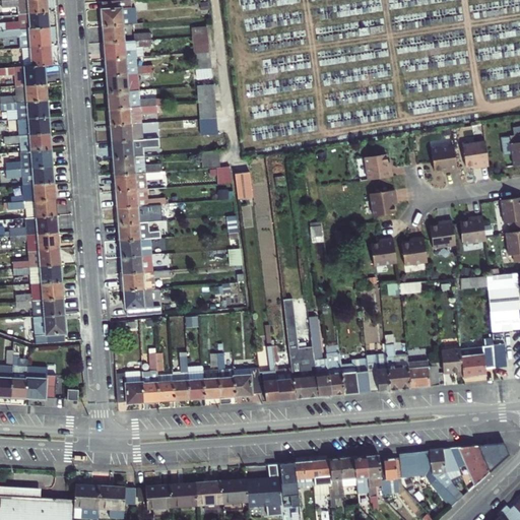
[(16,0),(17,7),(18,14),(28,13),(27,0),(16,0)]
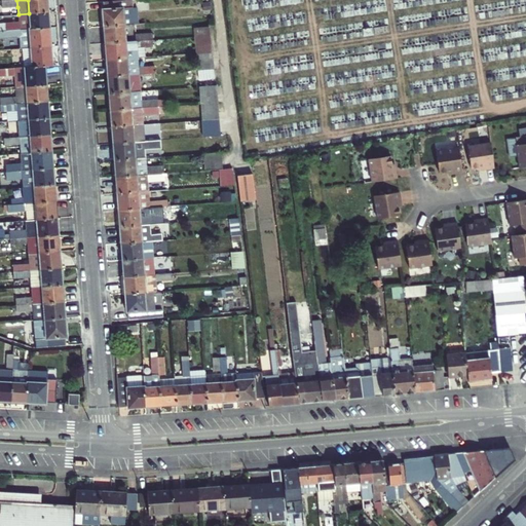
[(46,0),(28,0),(29,13),(48,12),(46,0)]
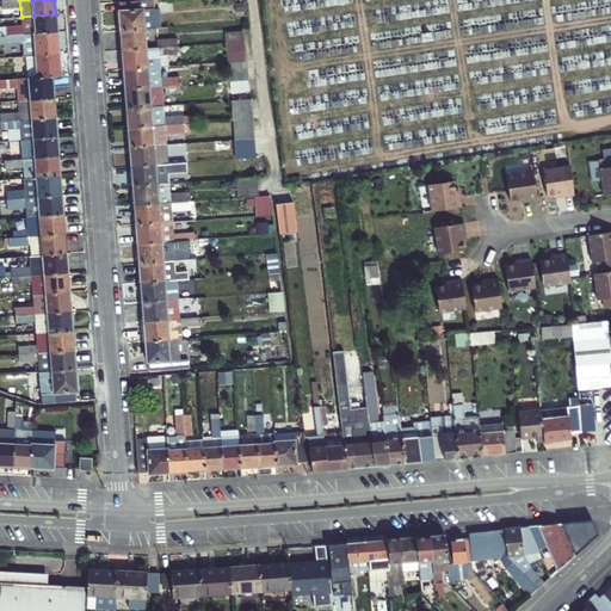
[(118,11),(119,32),(146,30),(156,29),(154,0),(147,0),(121,2),(121,11),(118,11)]
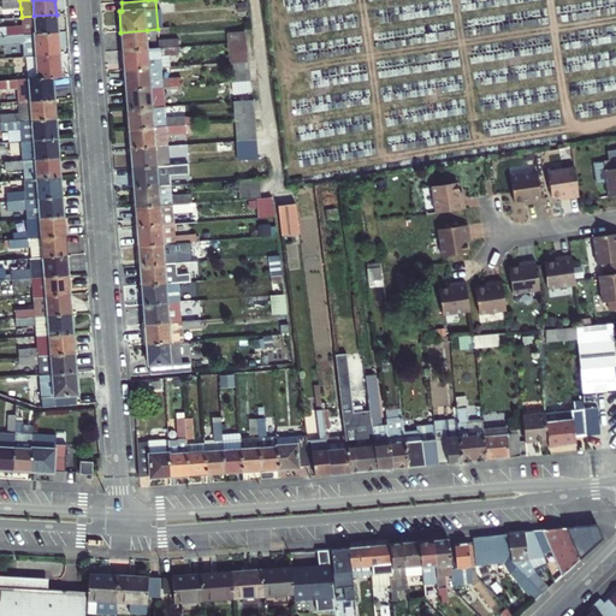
[(57,15),(34,16),(22,17),(22,25),(6,27),(7,36),(58,31),(57,15)]
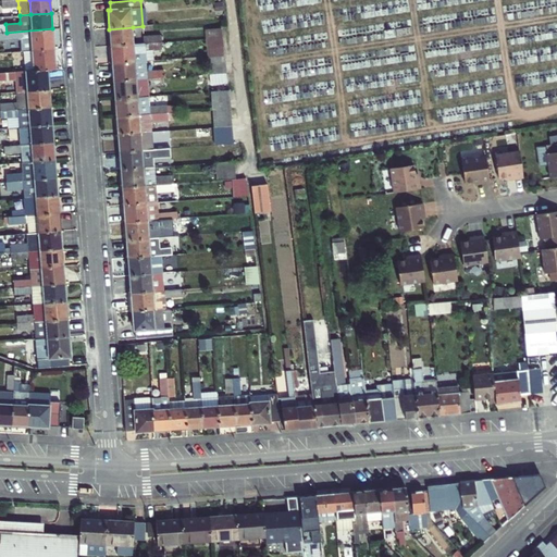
[(109,29),(111,47),(134,45),(133,27),(109,29)]
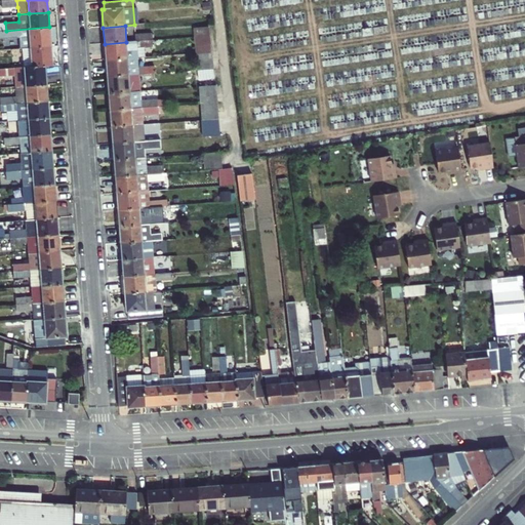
[(49,27),(6,31),(2,31),(0,31),(0,38),(3,38),(19,37),(21,48),(23,48),(50,46),(49,27)]
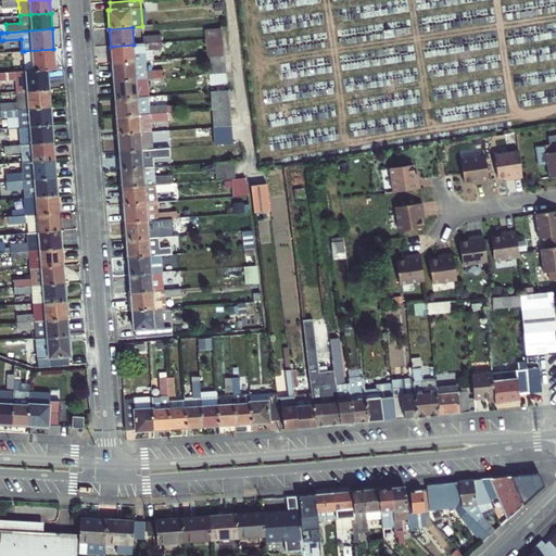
[(203,29),(204,39),(219,37),(217,28),(203,29)]
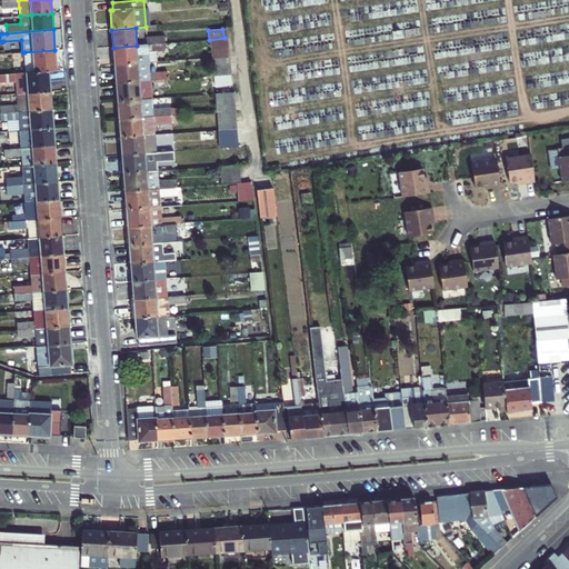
[(209,40),(211,58),(227,57),(225,38),(209,40)]
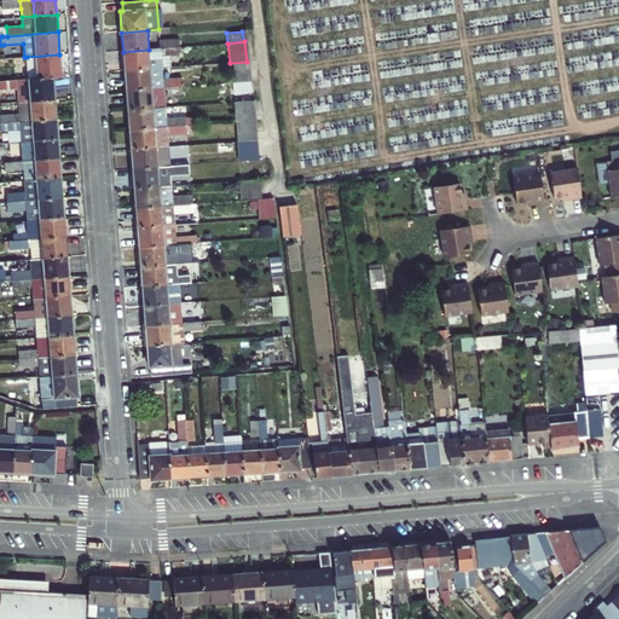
[(149,50),(123,52),(125,73),(162,69),(161,56),(180,55),(180,47),(161,48),(149,50)]
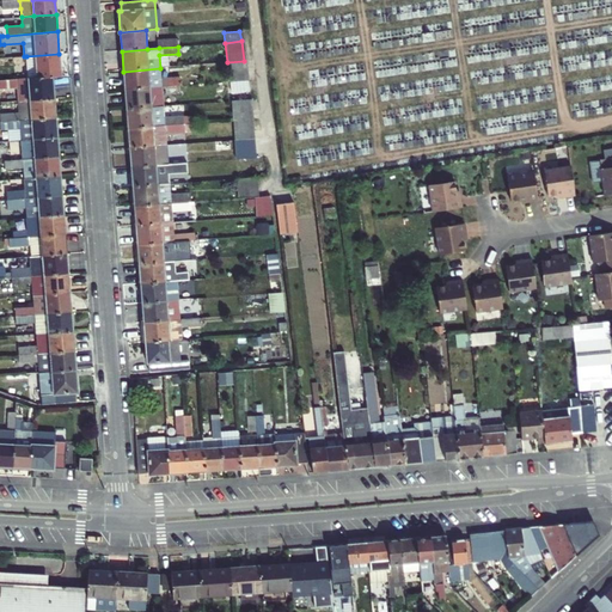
[(26,56),(29,79),(53,77),(61,77),(59,54),(26,56)]
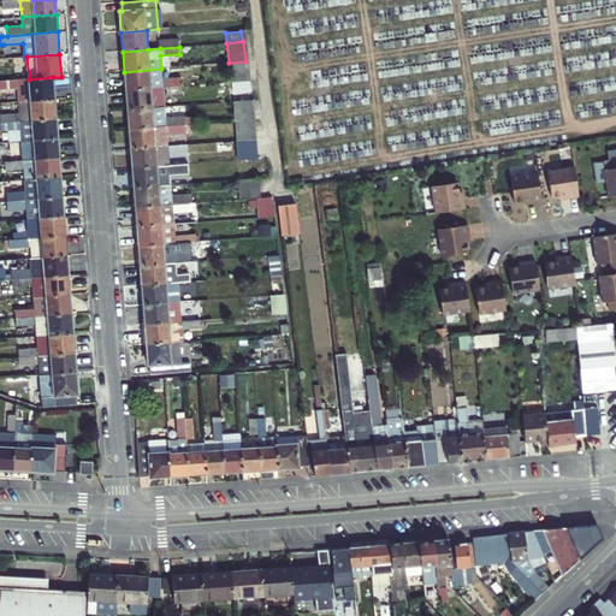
[(229,63),(231,83),(248,82),(246,61),(229,63)]
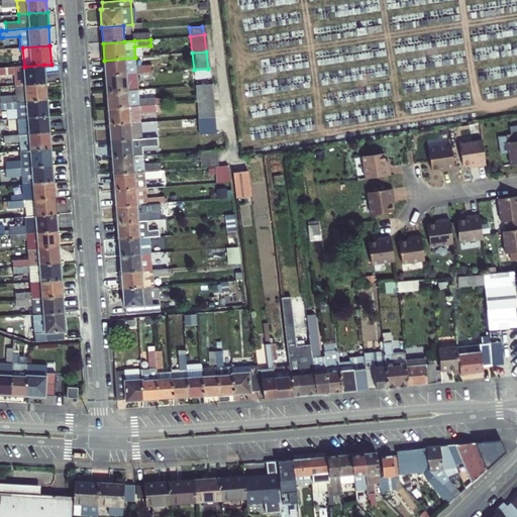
[(104,61),(105,77),(127,75),(136,74),(152,73),(152,67),(136,68),(135,58),(104,61)]
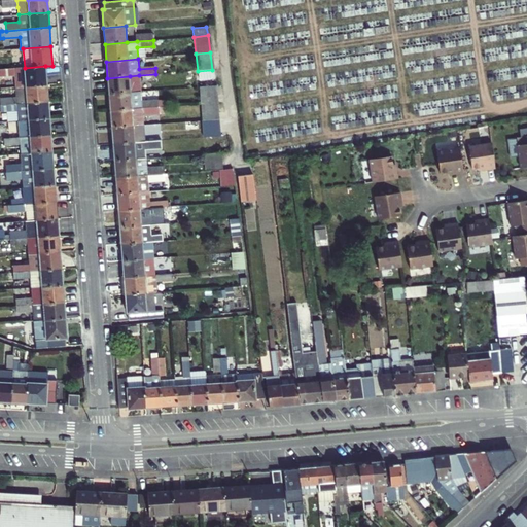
[(47,84),(45,66),(25,68),(26,86),(47,84)]
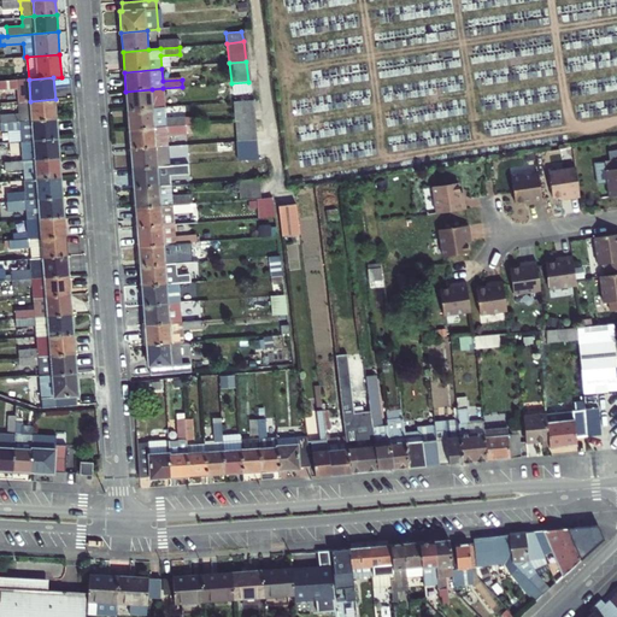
[(30,101),(29,80),(16,81),(16,87),(17,103),(30,101)]
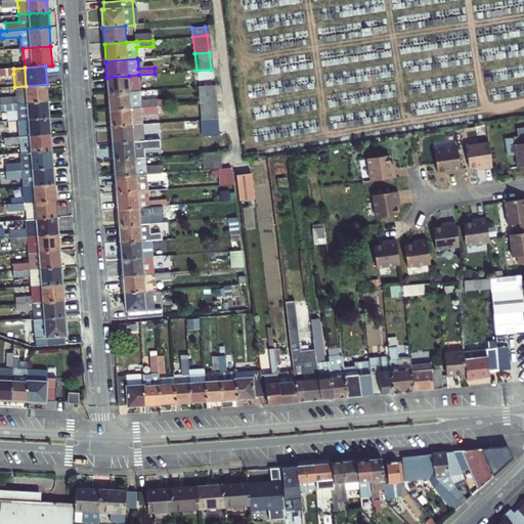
[(213,79),(211,70),(197,71),(198,80),(213,79)]
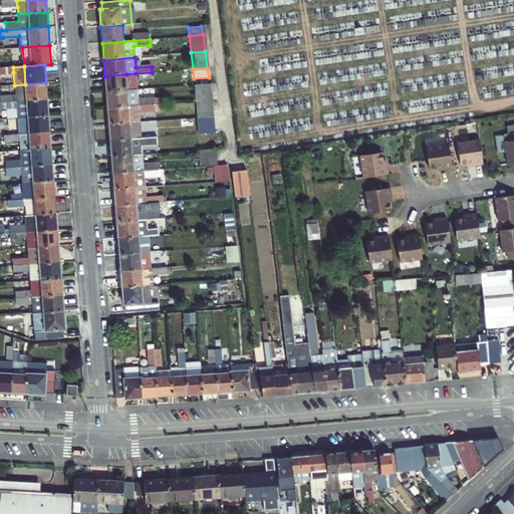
[(152,79),(152,72),(136,73),(137,81),(152,79)]
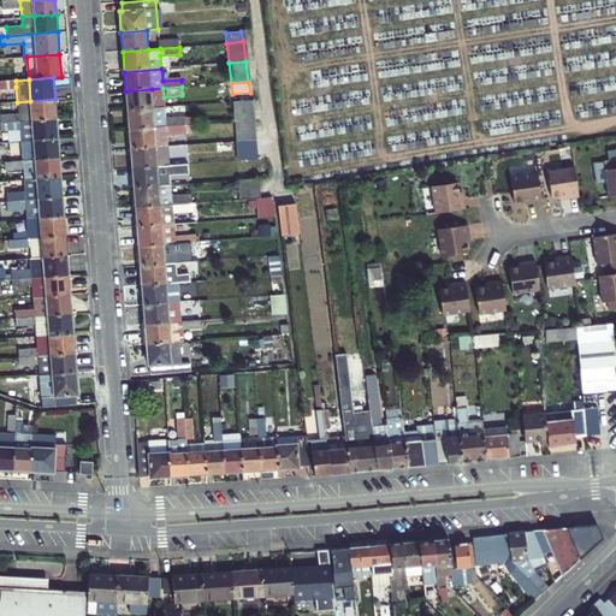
[(125,92),(128,111),(153,108),(152,89),(125,92)]
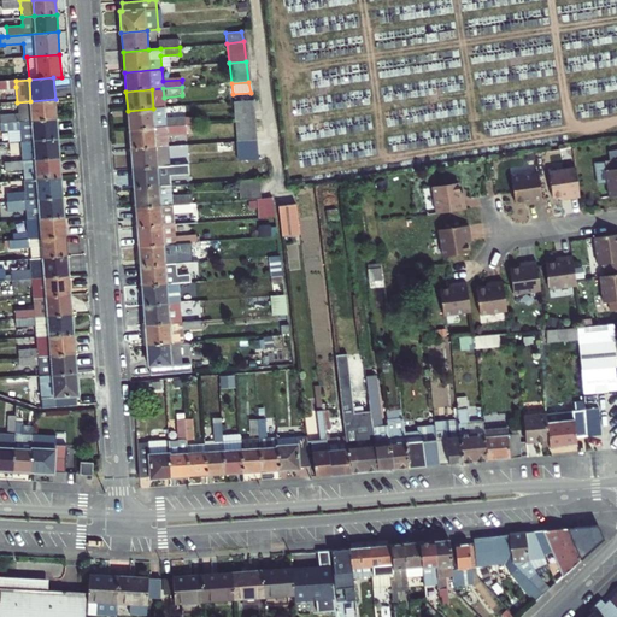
[(30,101),(33,122),(57,121),(56,99),(30,101)]
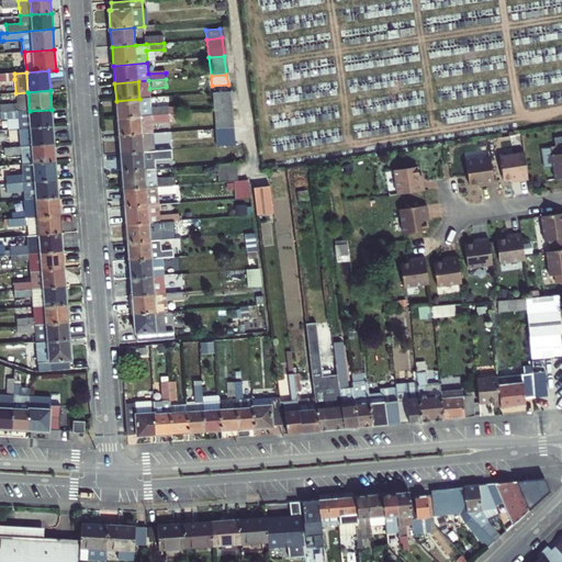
[(27,92),(15,93),(17,105),(18,112),(30,111),(27,92)]
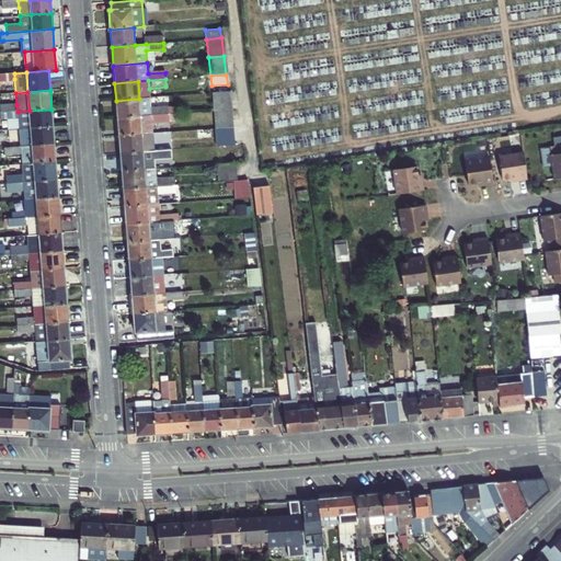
[(212,93),(213,111),(230,110),(229,92),(212,93)]
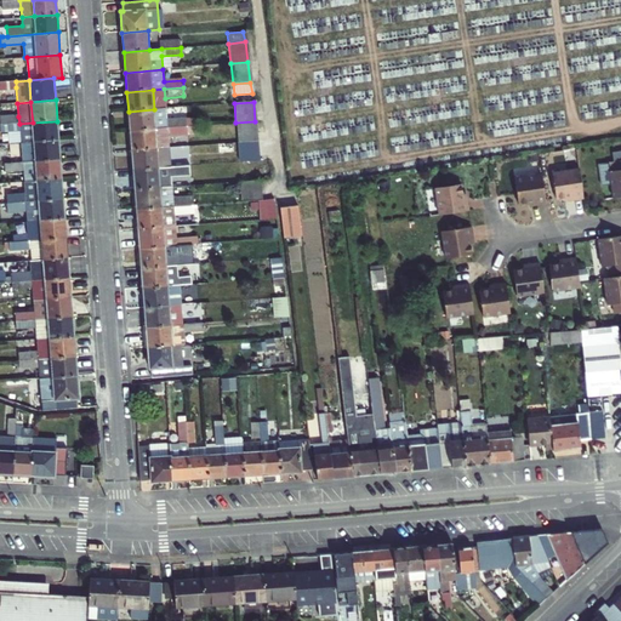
[(129,112),(130,131),(157,130),(167,129),(187,127),(186,118),(167,119),(166,109),(154,109),(129,112)]
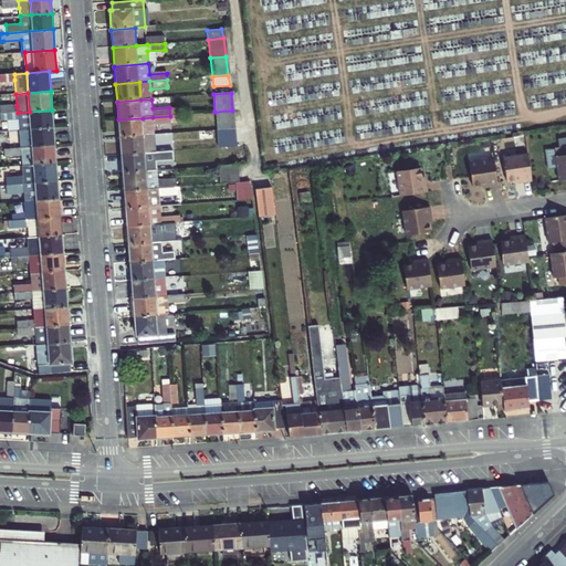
[(19,129),(31,128),(53,127),(52,111),(30,112),(18,113),(0,114),(1,122),(18,121),(19,129)]
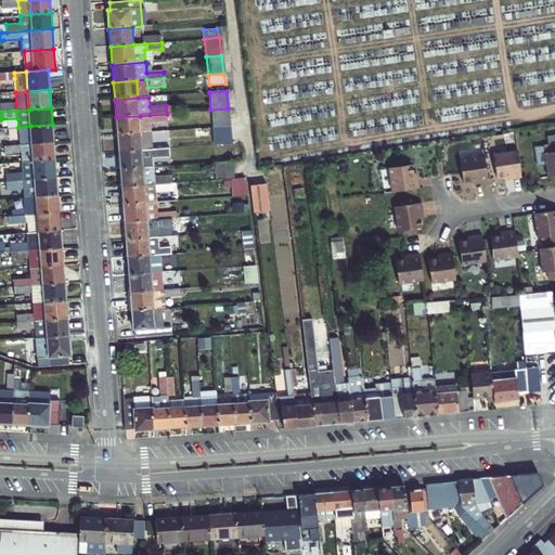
[(228,108),(210,110),(211,128),(229,127),(228,108)]
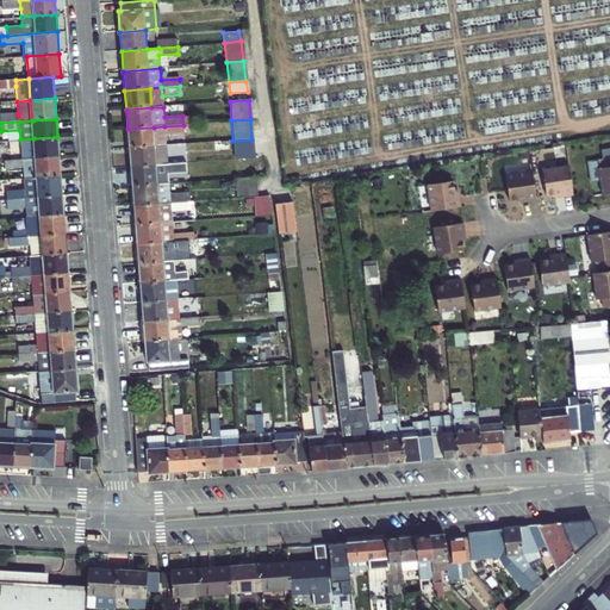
[(128,129),(129,148),(155,147),(166,145),(165,134),(184,132),(184,125),(165,126),(154,128),(128,129)]
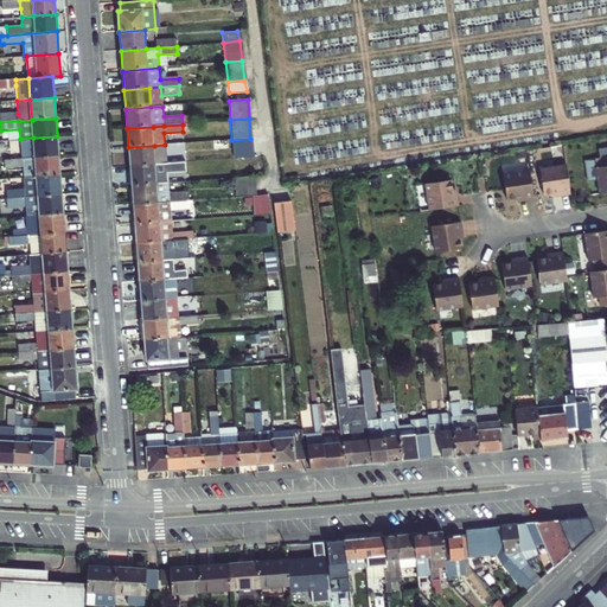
[(20,139),(23,159),(59,157),(57,136),(33,138),(20,139)]
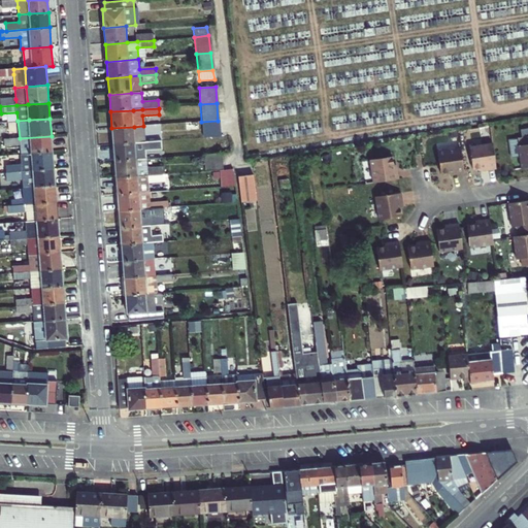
[(218,121),(201,122),(203,138),(222,136),(221,126),(219,126),(218,121)]
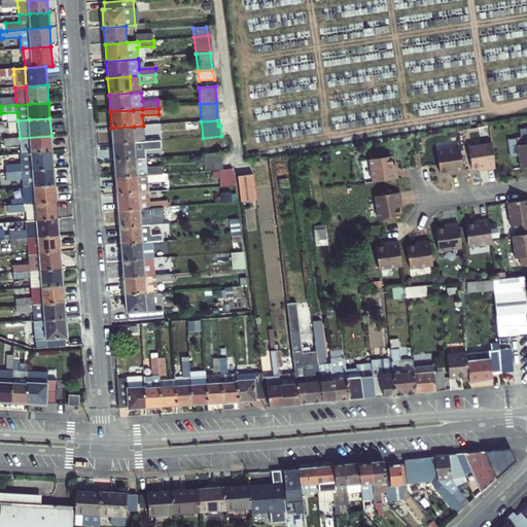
[(144,142),(144,135),(143,126),(134,127),(135,143),(144,142)]
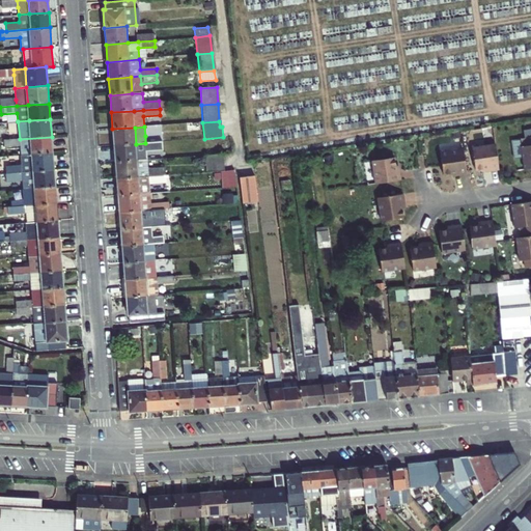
[(112,129),(113,146),(136,144),(135,128),(112,129)]
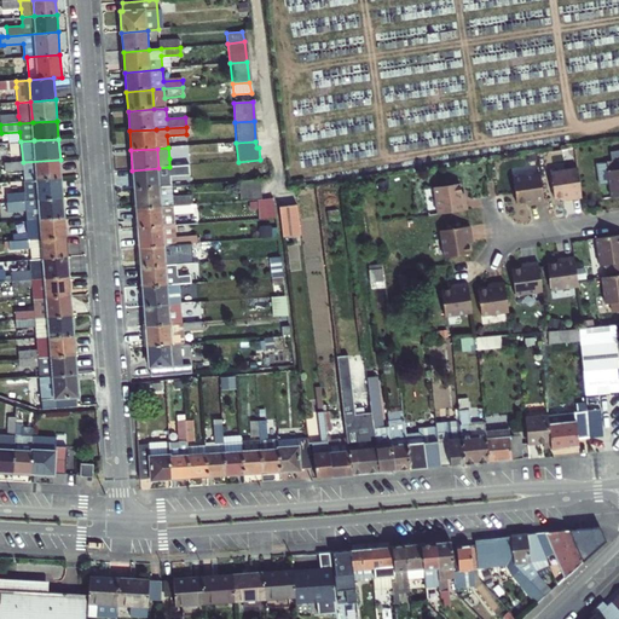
[(618,150),(608,152),(609,161),(618,160),(618,150)]
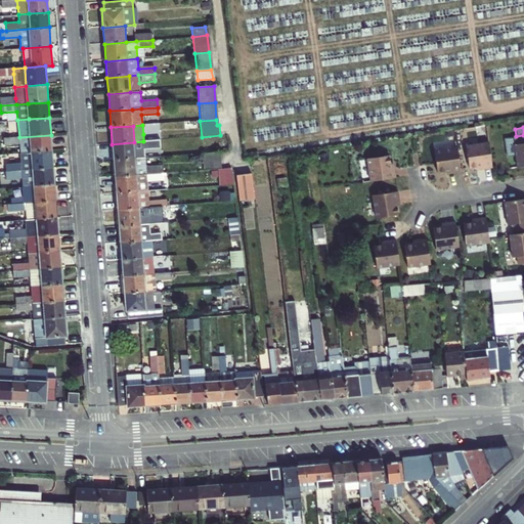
[(19,144),(20,154),(52,151),(51,135),(19,137),(3,138),(4,145),(19,144)]
